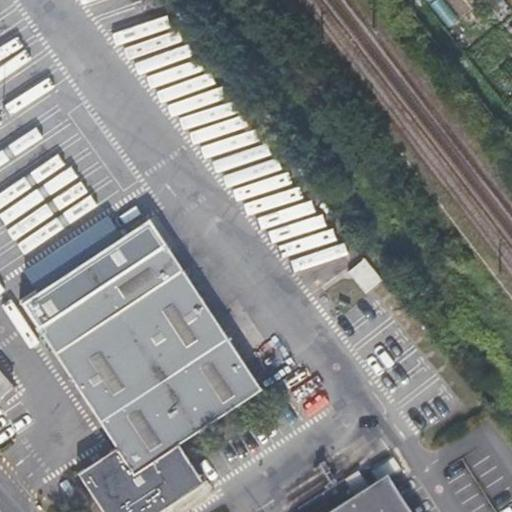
[(38,328),(98,422),(115,449),(77,474),(100,511),(161,511),(202,486),(177,447),(261,392),(227,337),(168,244),(38,328)]
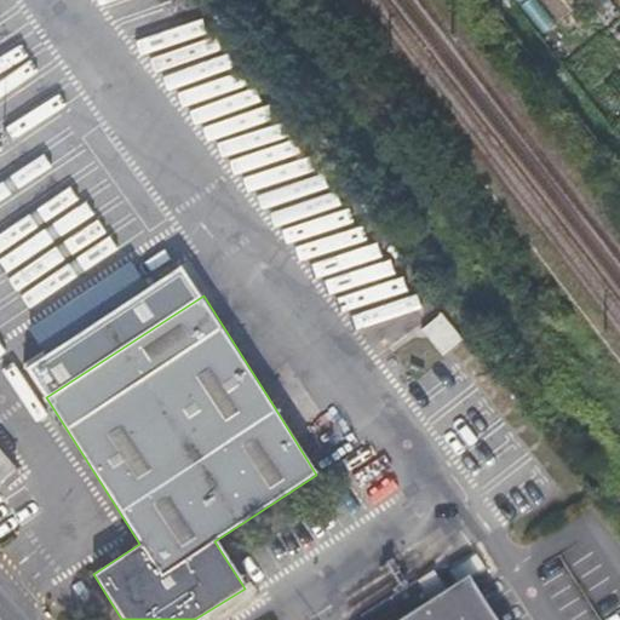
[(423,328),(445,356),(463,340),(442,314),(423,328)]
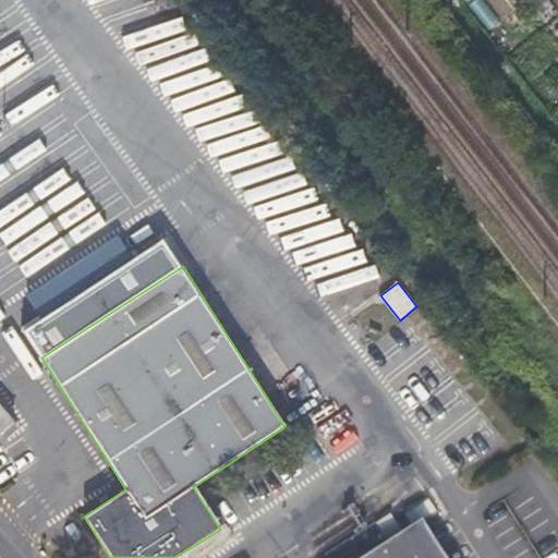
[(0,435),(13,424),(0,409),(0,435)]
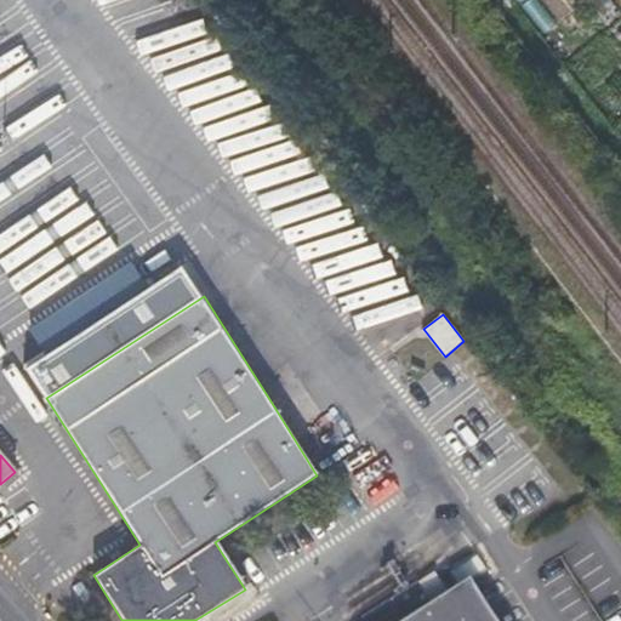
[(406,620),(489,620),(466,584),(406,620)]
